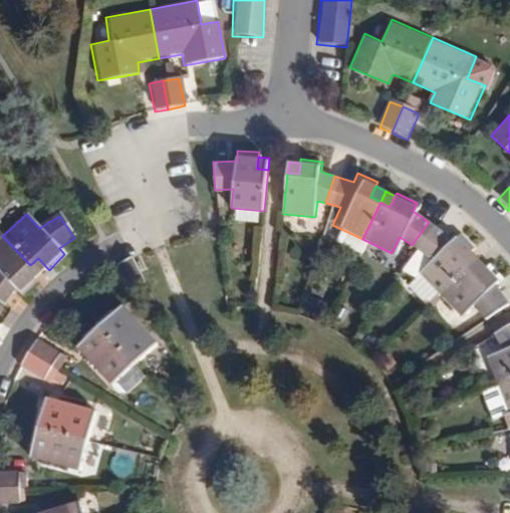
[(446,234),(429,222),(412,245),(398,265),(409,273),(402,280),(424,302),(436,290),(465,261),(473,253),(465,246),(469,242),(453,227),(446,234)]
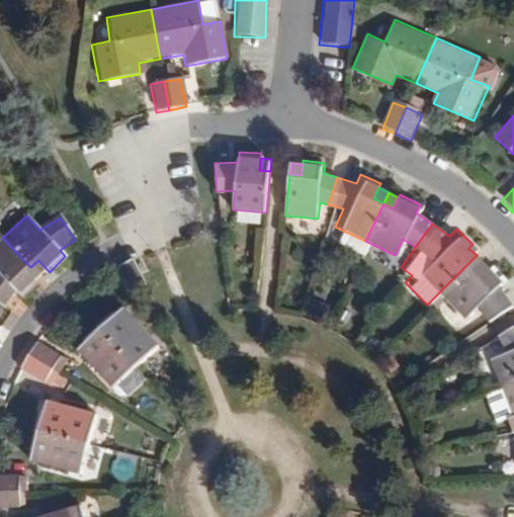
[(30,267),(2,238),(0,236),(0,310),(10,294),(17,302),(33,287),(31,284),(22,275),(30,267)]
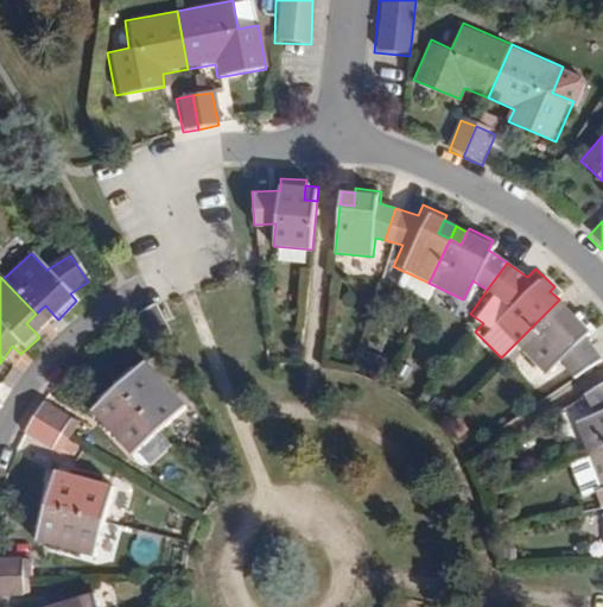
[(550,309),(559,318),(569,309),(559,299),(550,309)]
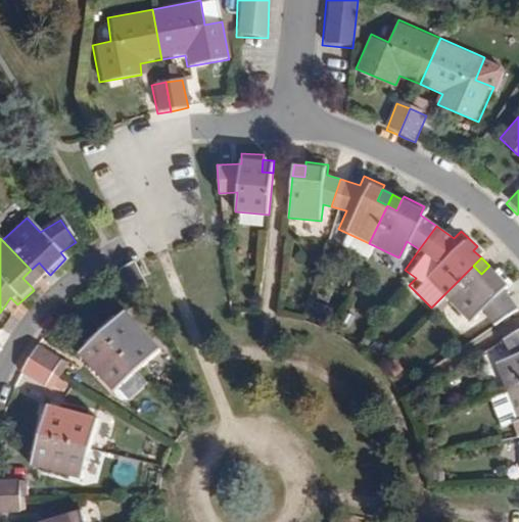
[(31,270),(39,280),(47,272),(39,263),(31,270)]
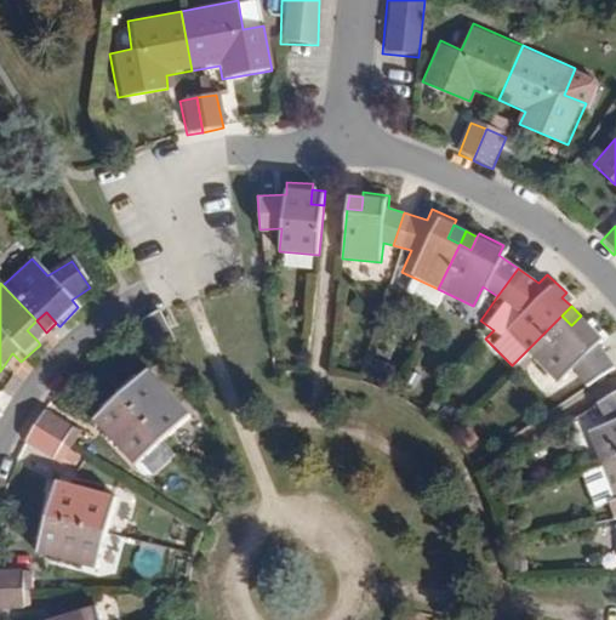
[(571,325),(562,316),(526,351),(554,379),(570,363),(583,381),(609,363),(594,340),(603,331),(583,312),(581,316),(571,325)]
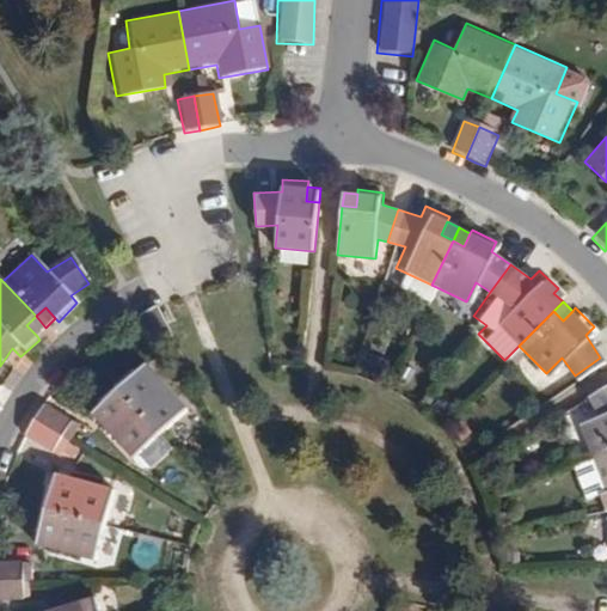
[(46,328),(36,316),(26,325),(37,336),(46,328)]
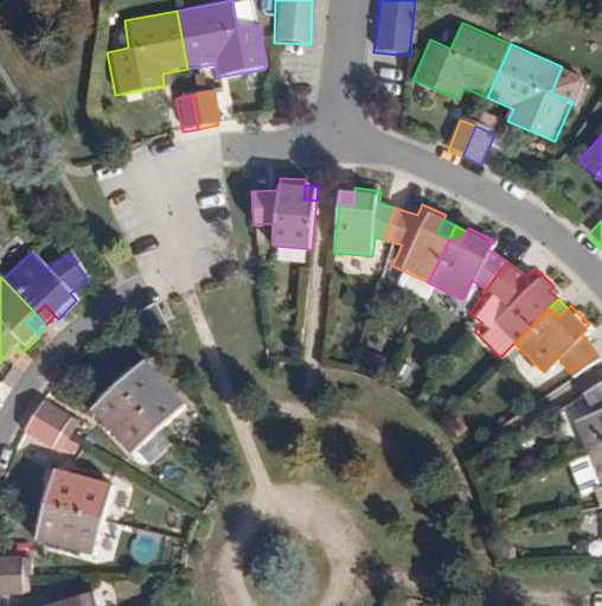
[(151,369),(142,359),(133,369),(141,377),(151,369)]
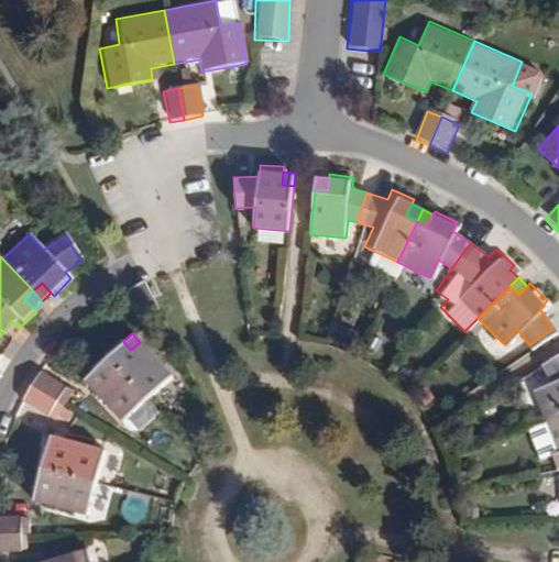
[(103,355),(146,401),(173,377),(140,342),(131,350),(123,342),(121,339),(103,355)]
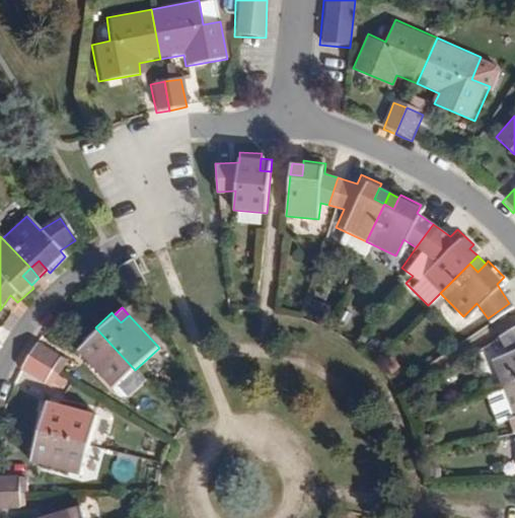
[(490,357),(502,387),(514,381),(514,323),(497,335),(506,350),(490,357)]
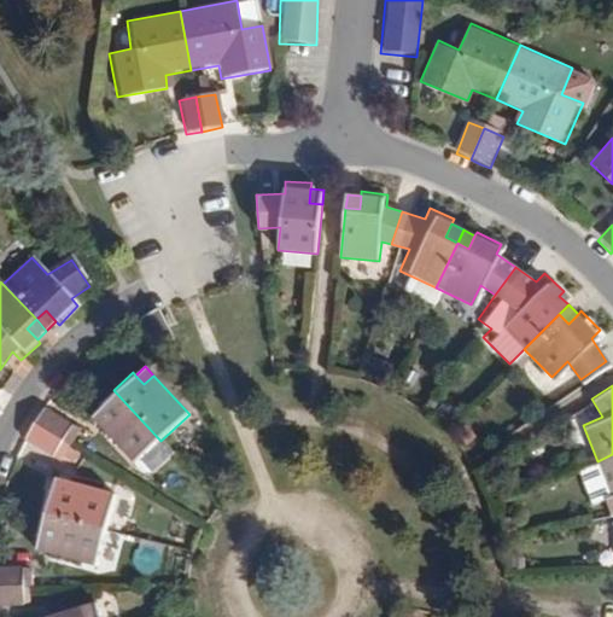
[(161,441),(114,390),(95,406),(99,409),(107,418),(97,428),(142,475),(150,476),(173,454),(161,441)]
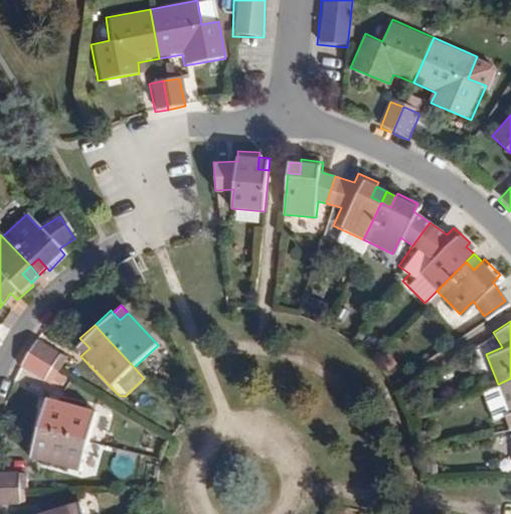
[(32,340),(24,353),(49,368),(54,372),(62,358),(32,340)]
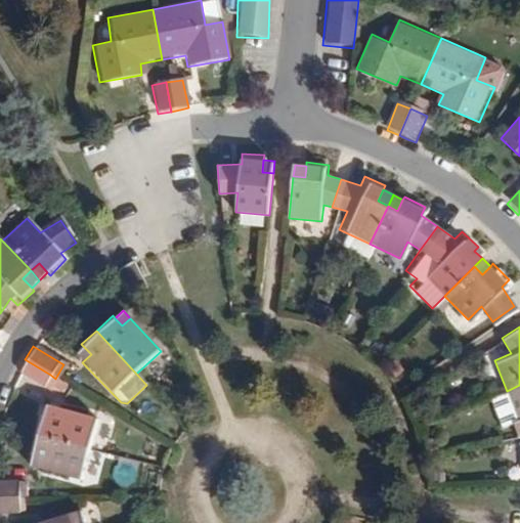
[(84,347),(75,355),(82,362),(91,354),(84,347)]
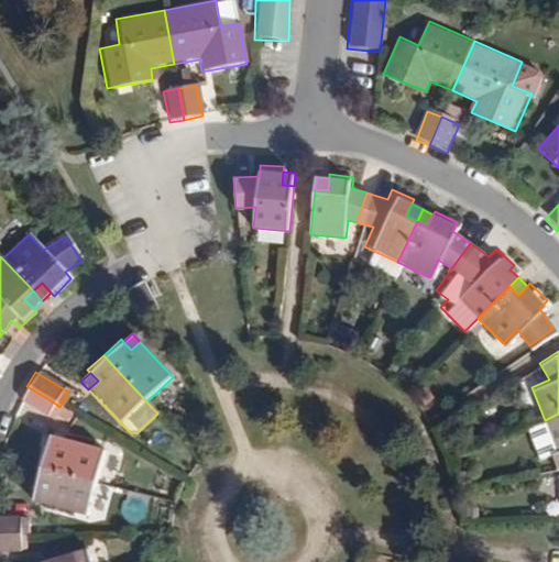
[(45,417),(54,403),(26,386),(22,393),(19,400),(45,417)]
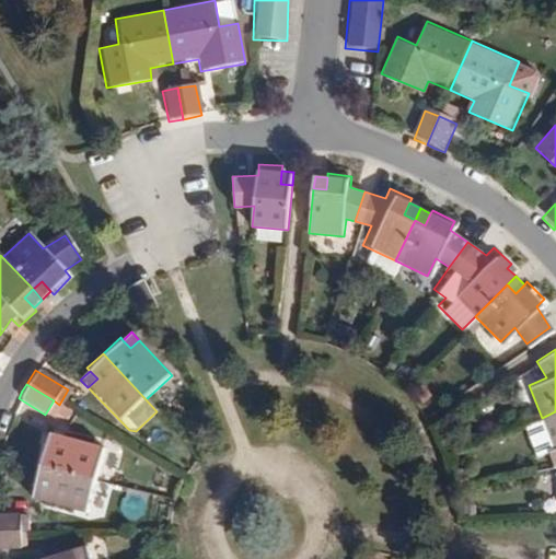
[(555,446),(555,411),(542,418),(524,424),(536,455),(555,446)]
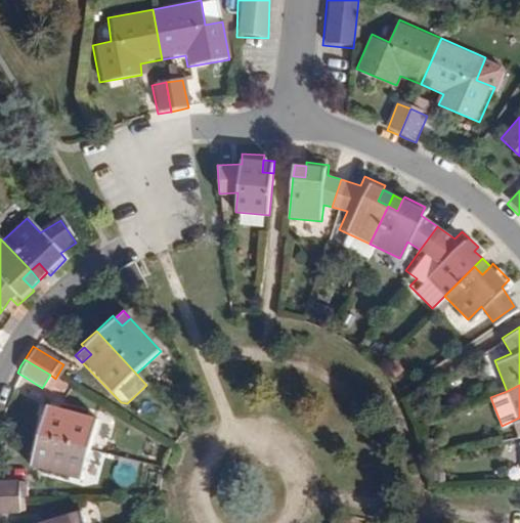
[(56,407),(47,404),(44,415),(54,418),(56,407)]
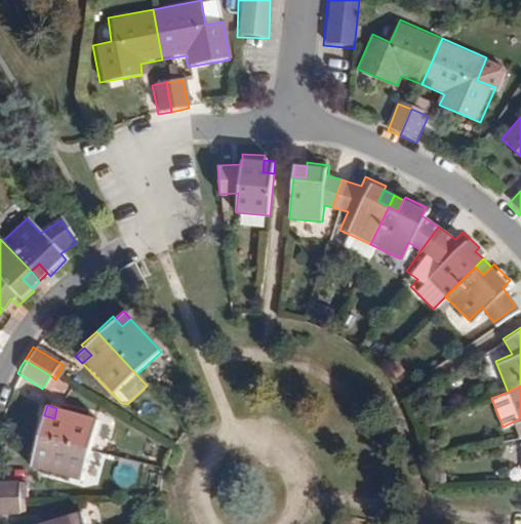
[(40,414),(34,435),(91,451),(99,420),(56,408),(54,418),(44,415),(40,414)]
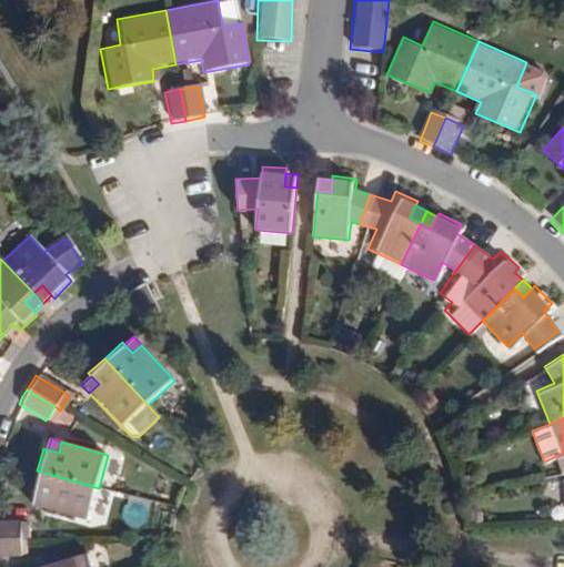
[(89,522),(99,488),(37,471),(30,494),(34,495),(46,497),(42,509),(89,522)]
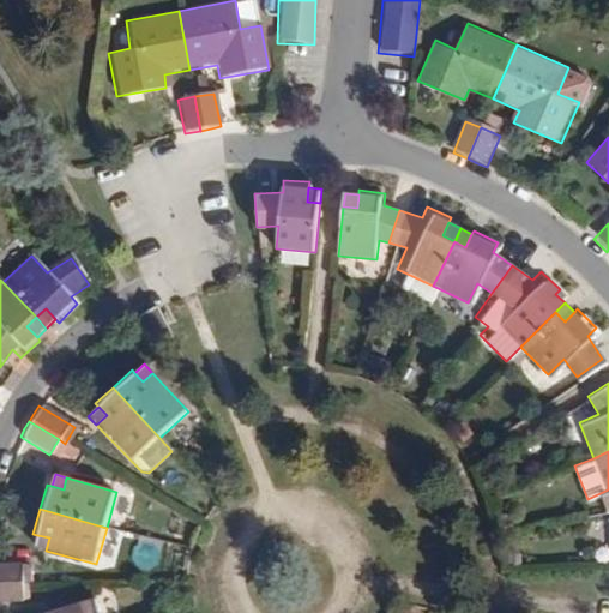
[(37,535),(34,547),(46,551),(49,538),(37,535)]
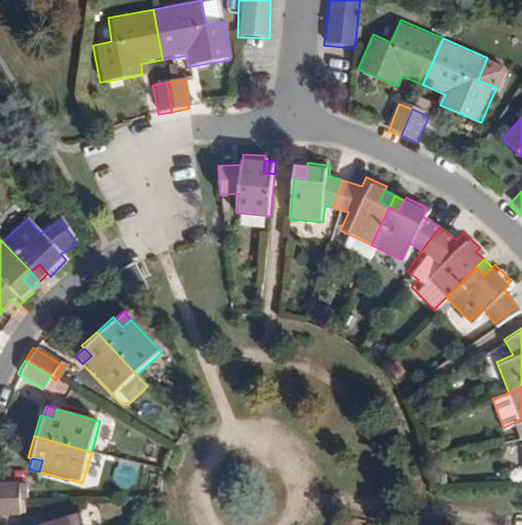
[(0,498),(17,498),(19,484),(0,484),(0,498)]
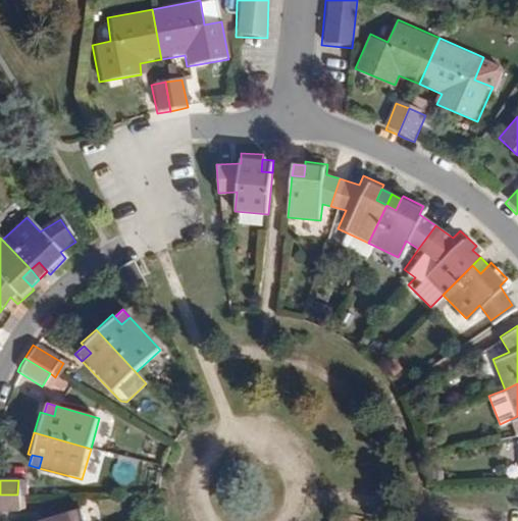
[(0,510),(17,511),(17,495),(0,495),(0,510)]
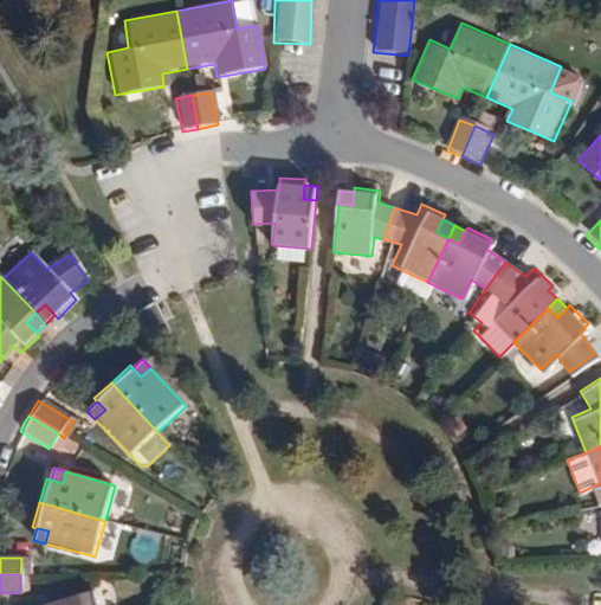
[(101,604),(96,589),(46,603),(47,604),(101,604)]
